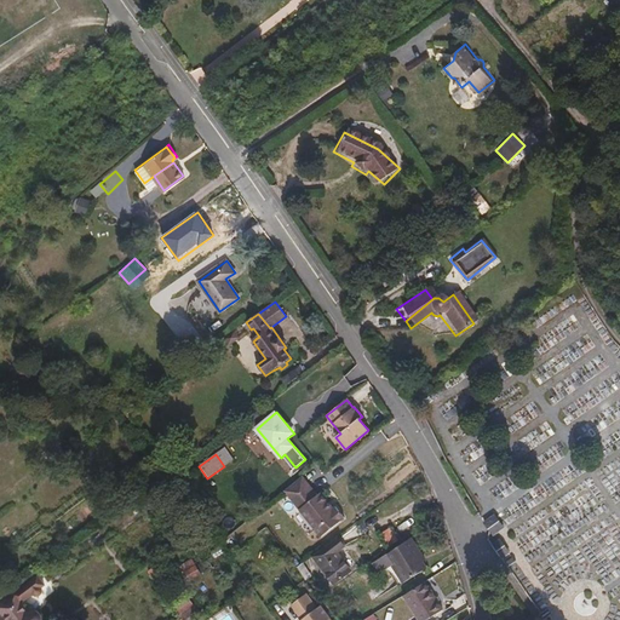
[(317,495),(303,476),(285,491),(322,537),(344,518),(336,507),(333,509),(321,493),(317,495)]
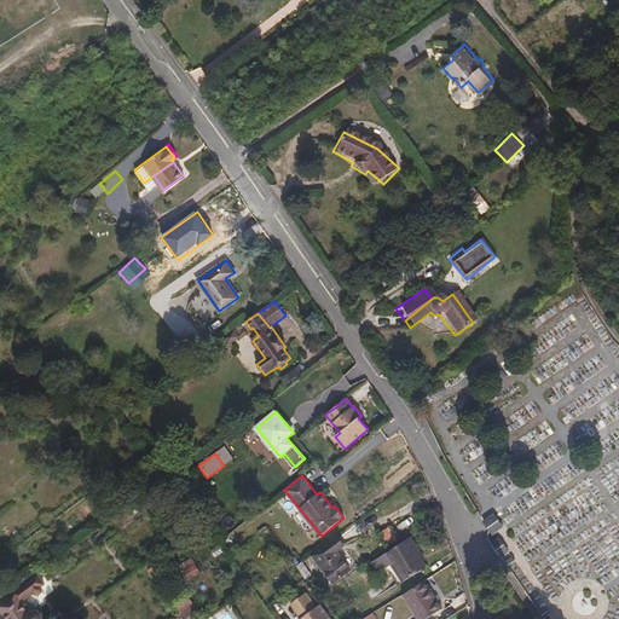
[(502,527),(493,516),(484,522),(489,530),(492,533),(502,527)]
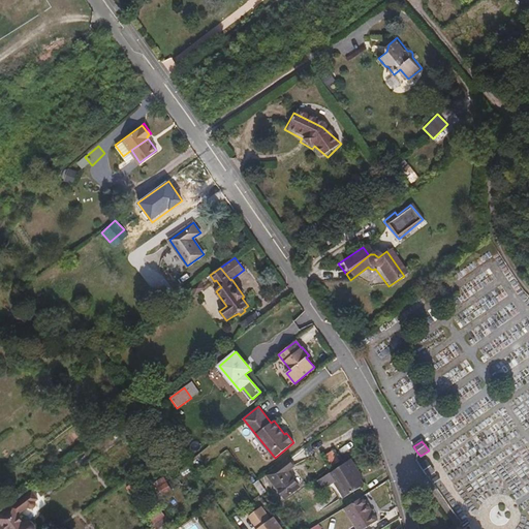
[(364,484),(361,478),(358,475),(360,472),(351,459),(329,473),(338,490),(344,497),(364,484)]
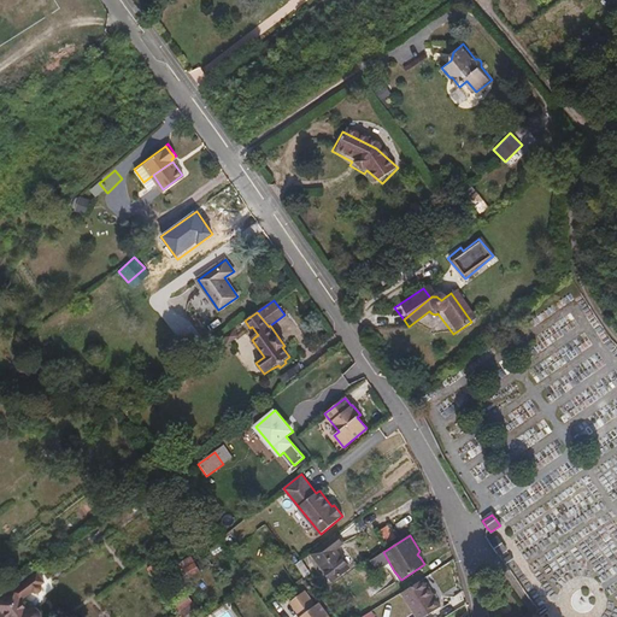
[(350,569),(335,550),(344,544),(336,536),(316,552),(322,560),(318,563),(334,581),(350,569)]
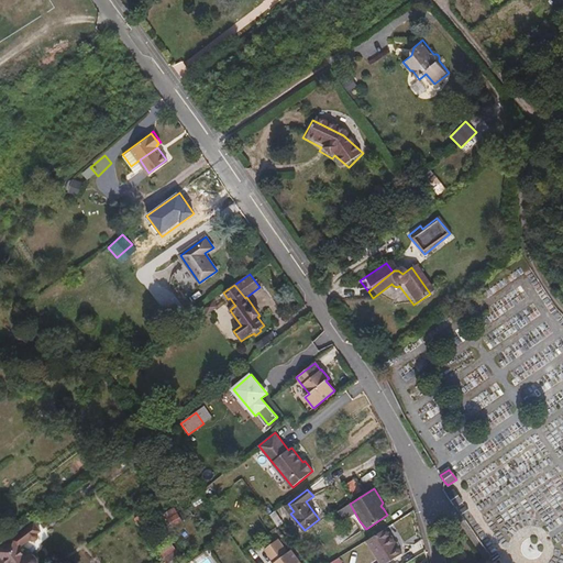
[(463,500),(454,489),(446,495),(455,506),(463,500)]
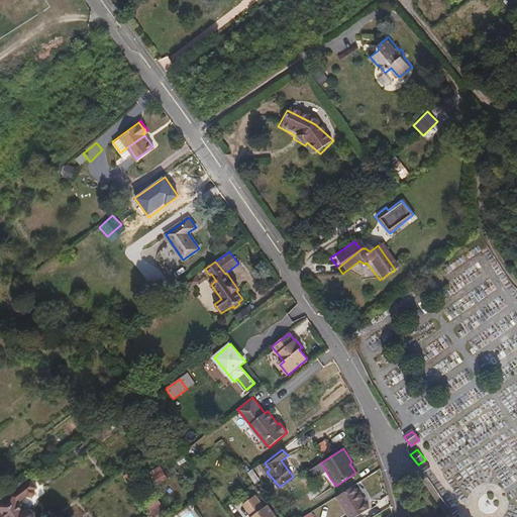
[(168,478),(161,467),(151,473),(159,484),(168,478)]
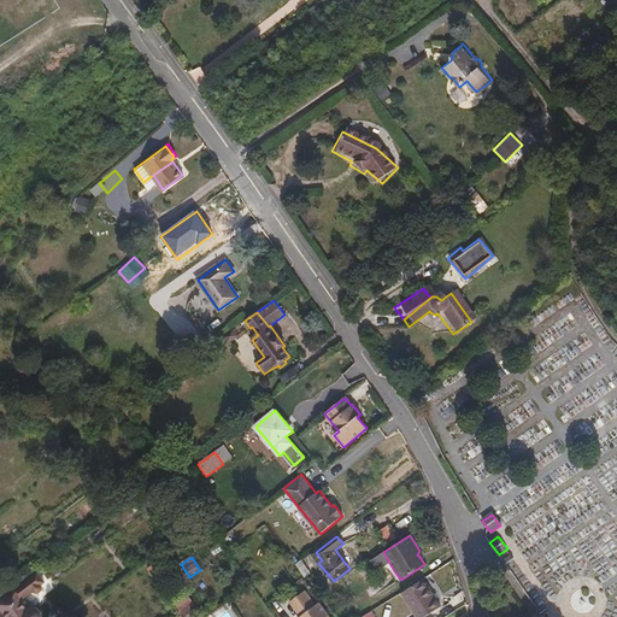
[(16,569),(17,565),(13,560),(9,560),(6,563),(6,566),(9,570),(12,571),(16,569)]
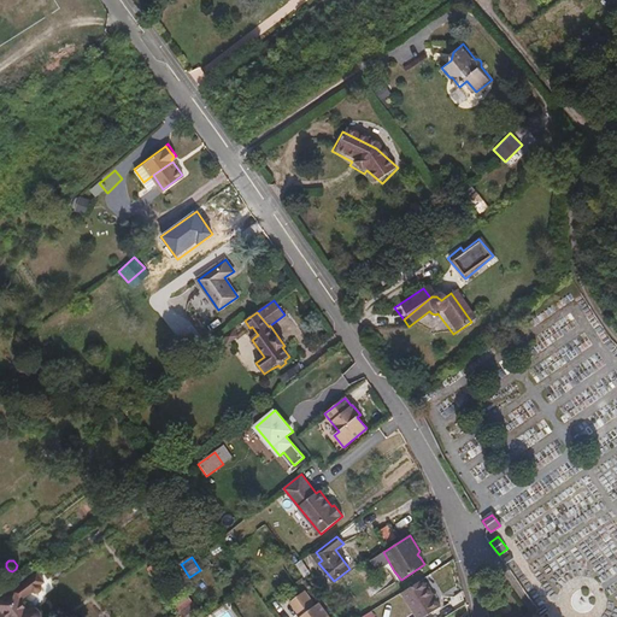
[(301,560),(297,564),(304,577),(305,577),(311,573),(301,560)]
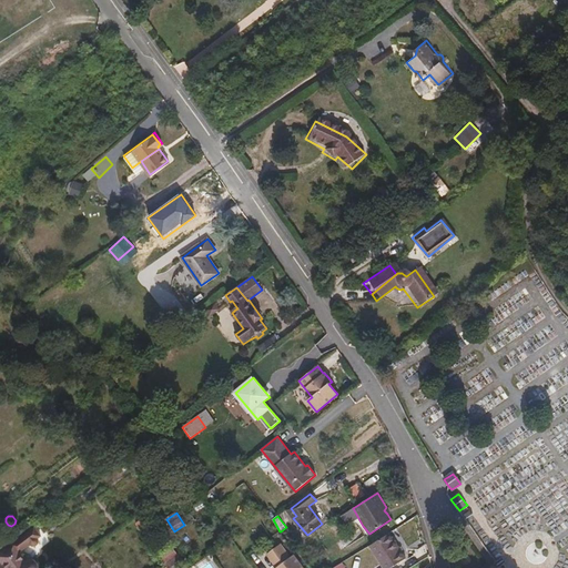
[(37,526),(12,545),(19,554),(32,545),(33,546),(36,547),(38,546),(39,545),(41,543),(41,540),(41,538),(43,536),(37,526)]
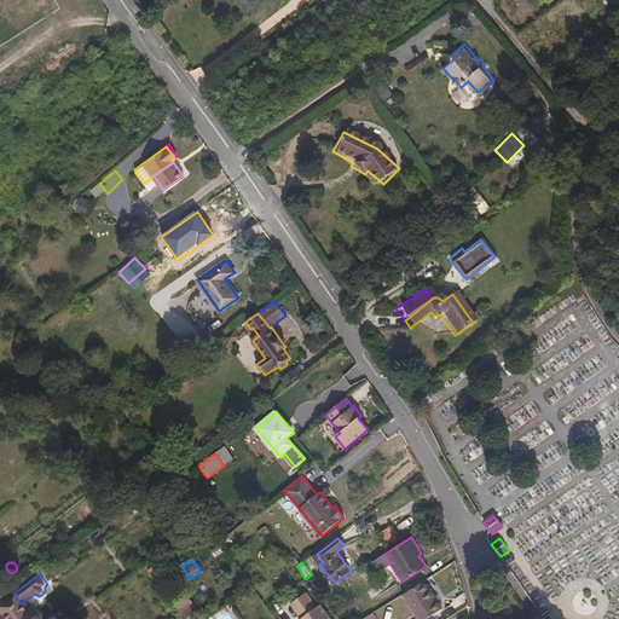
[(403,582),(395,573),(391,577),(397,585),(403,582)]
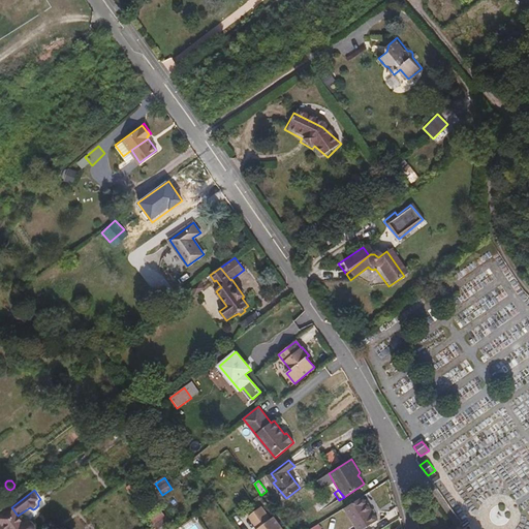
[(364,528),(378,521),(363,496),(343,508),(356,528),(364,528)]
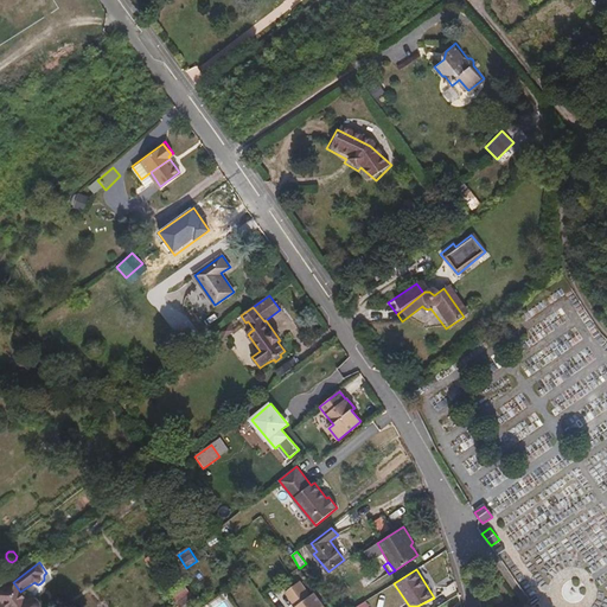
[(324,606),(314,594),(312,596),(300,581),(286,592),(296,606),(294,606),(324,606)]
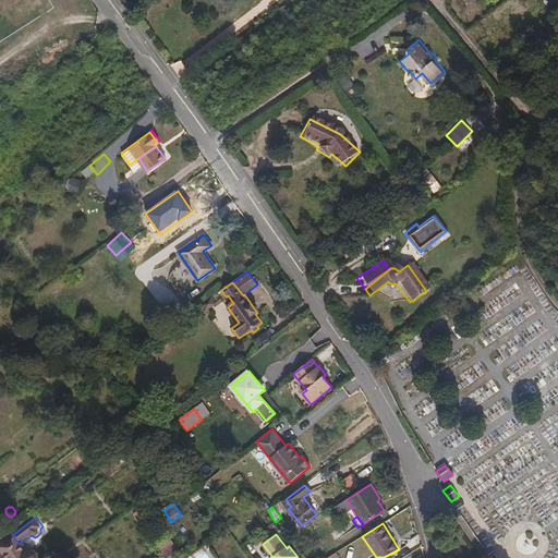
[(37,557),(36,554),(33,550),(28,550),(25,553),(19,544),(12,535),(0,544),(0,557),(37,557)]
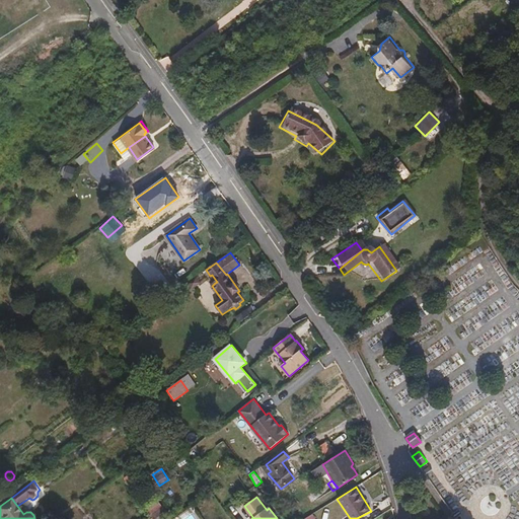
[(162,506),(158,500),(146,508),(150,514),(162,506)]
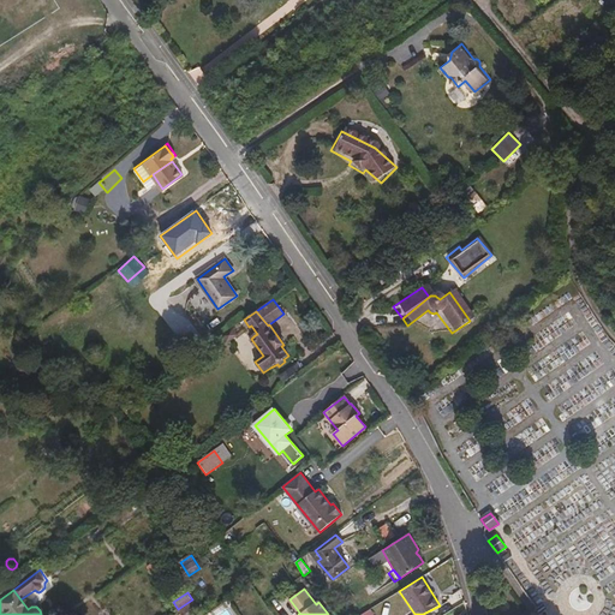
[(181,614),(184,614),(197,607),(192,599),(178,609),(181,614)]
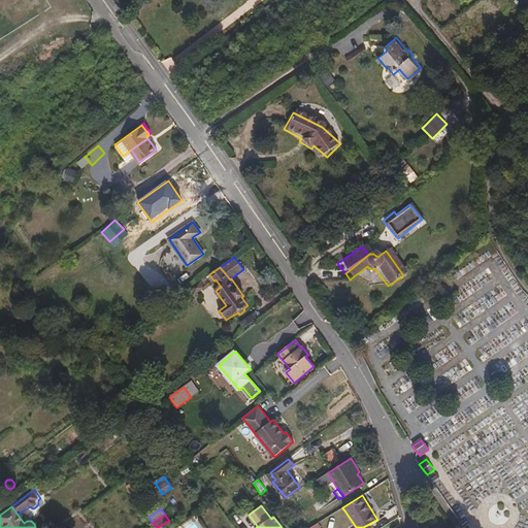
[(191,527),(201,522),(196,516),(177,527),(191,527)]
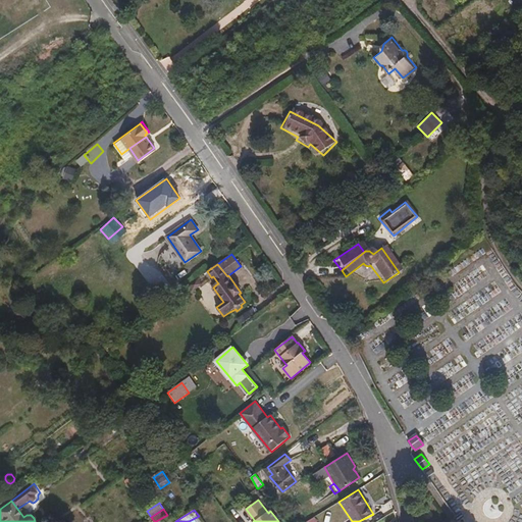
[(465,517),(462,512),(456,516),(459,521),(465,517)]
